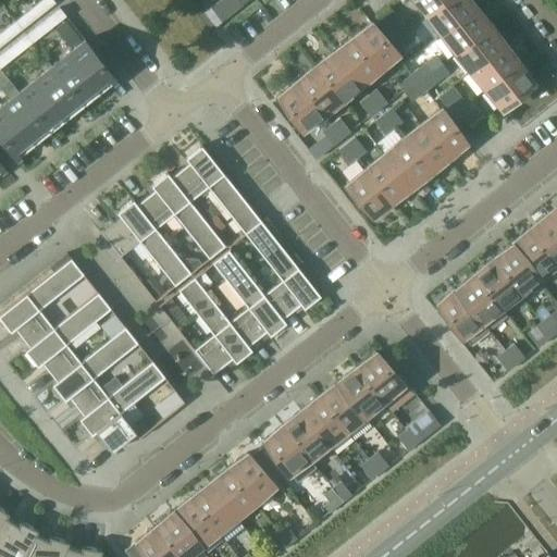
[(56,1),(54,0),(39,0),(37,2),(44,10),(56,1)]
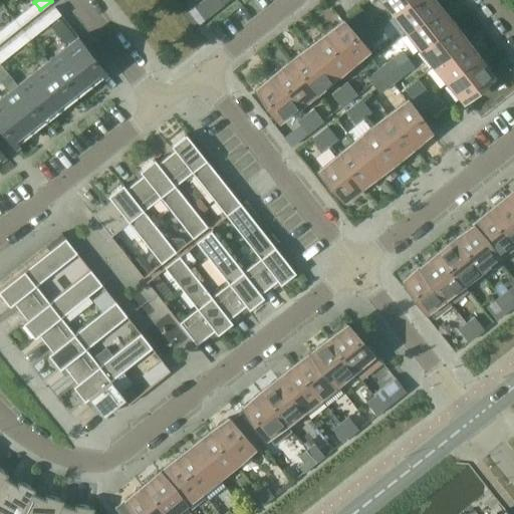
[(216,9),(208,0),(201,0),(198,3),(208,15),(216,9)]
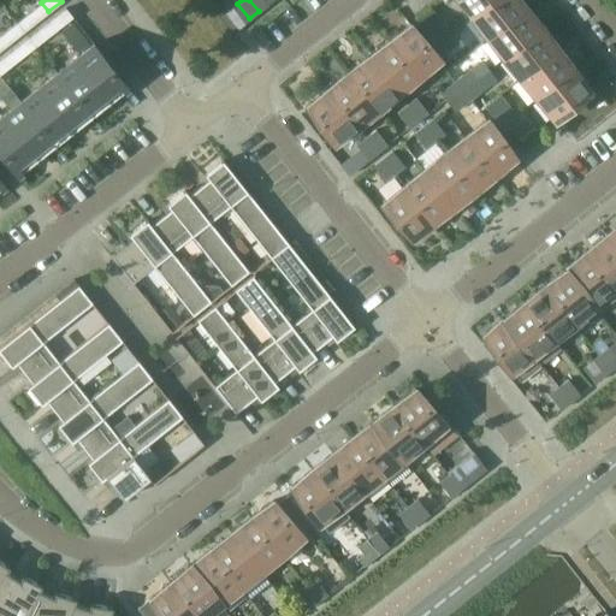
[(249,0),(259,11),(267,4),(265,0),(249,0)]
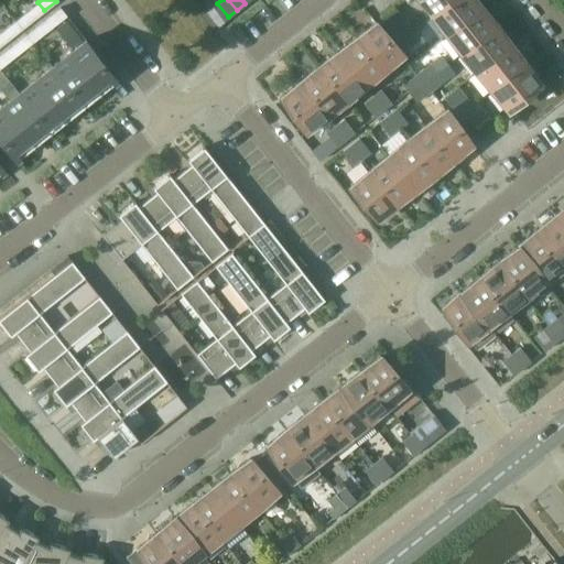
[(421,0),(432,14),(449,0),(421,0)]
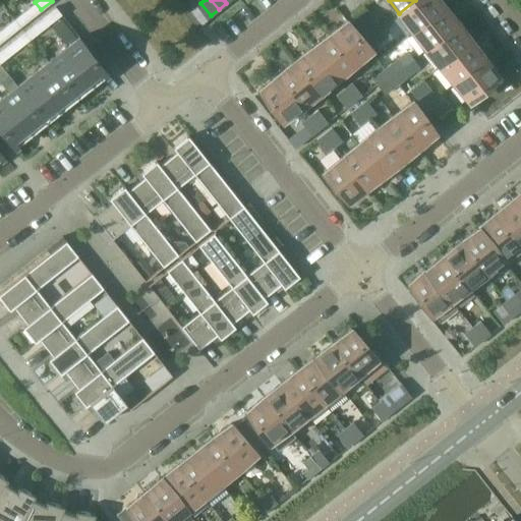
[(415,0),(399,13),(413,31),(445,5),(440,0),(415,0)]
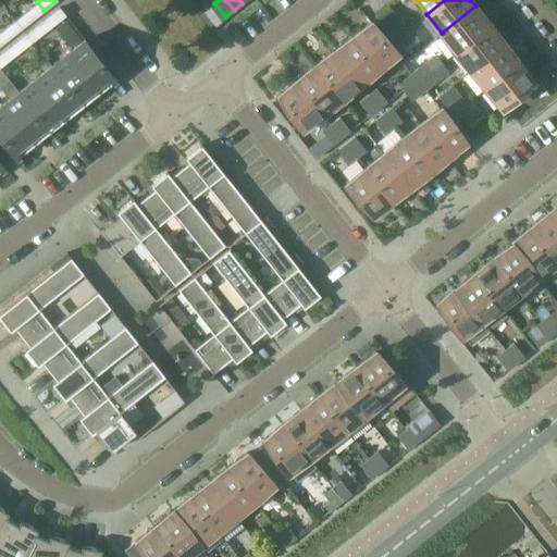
[(44,10),(37,2),(26,11),(33,19),(44,10)]
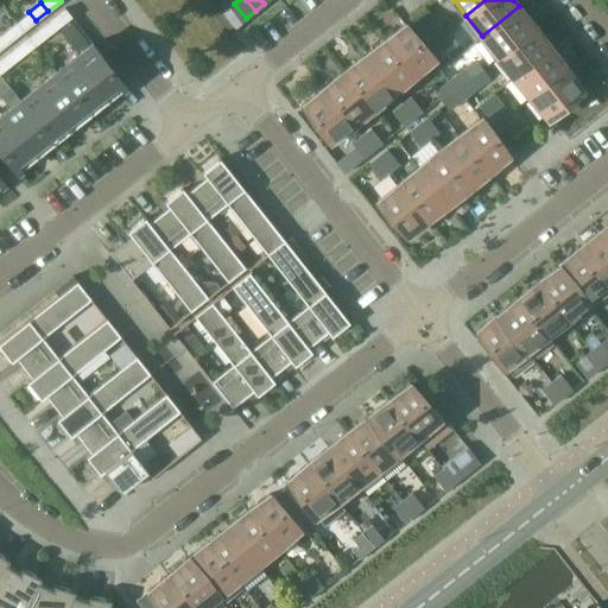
[(498,56),(534,26),(519,6),(482,36),(498,56)]
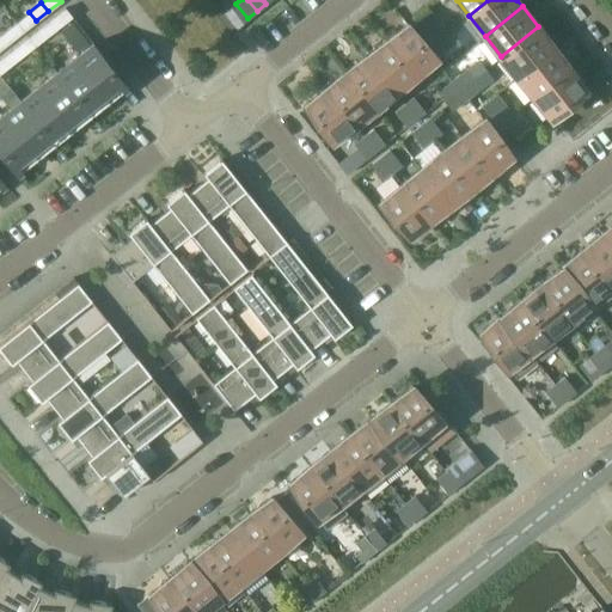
[(60,25),(73,16),(66,7),(53,17),(60,25)]
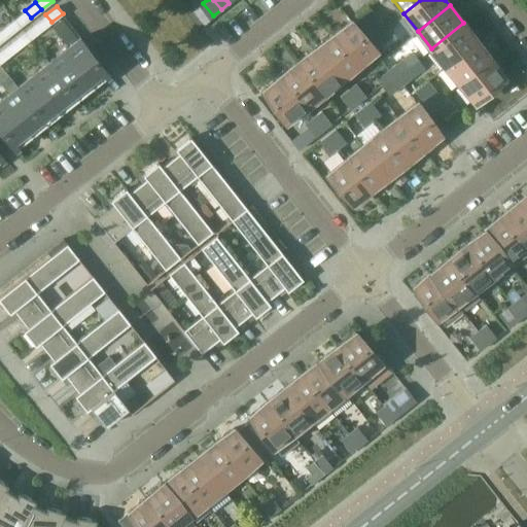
[(25,10),(14,19),(21,26),(31,18),(25,10)]
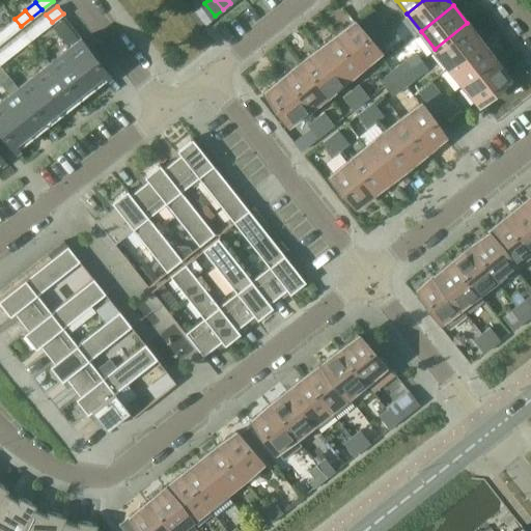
[(42,30),(52,22),(46,15),(35,23),(42,30)]
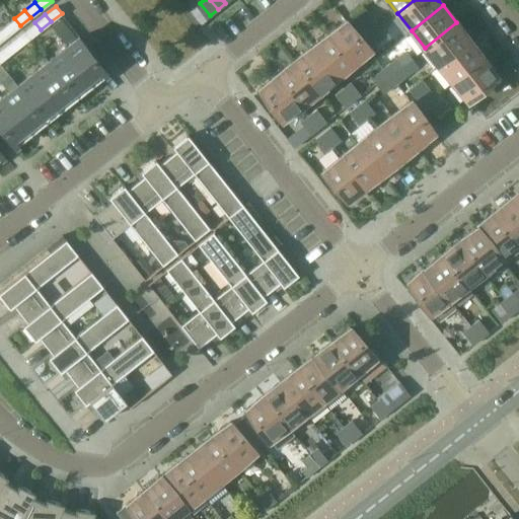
[(10,33),(20,25),(14,18),(4,26),(10,33)]
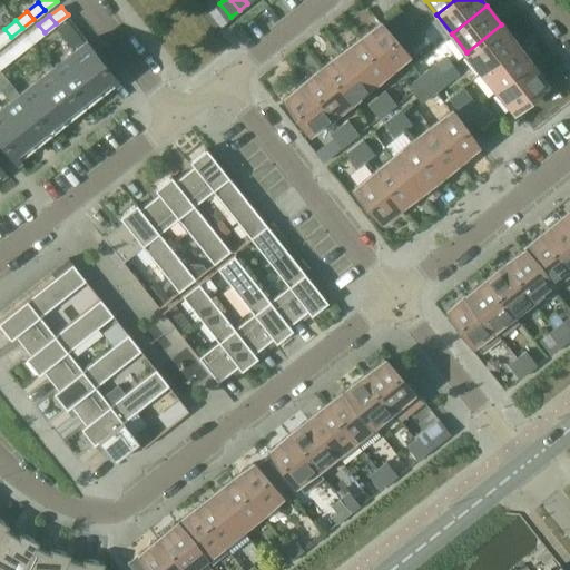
[(360,36),(387,71),(406,56),(380,20),(360,36)]
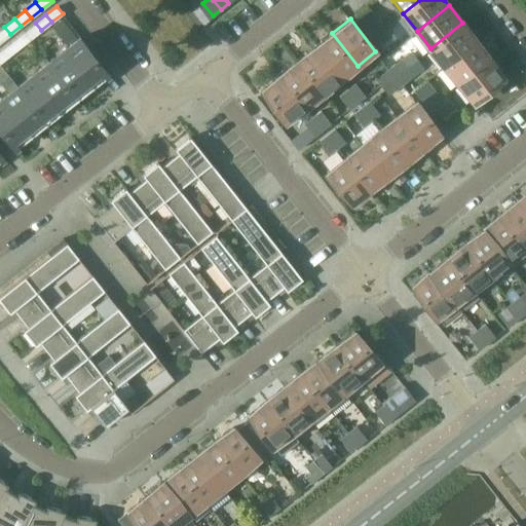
[(379,19),(366,29),(373,37),(385,27),(379,19)]
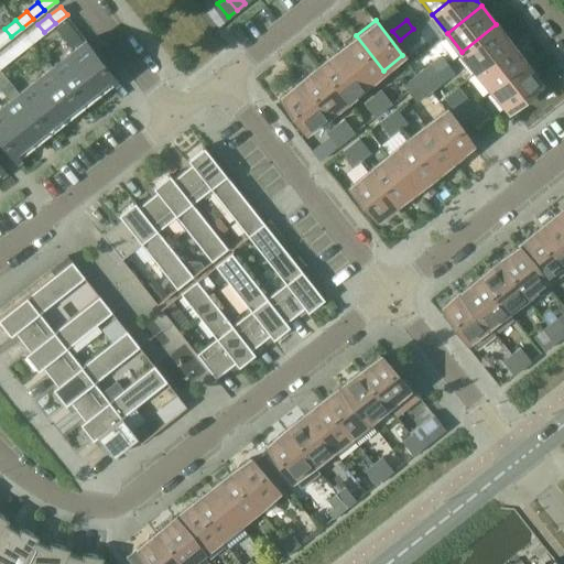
[(38,24),(26,33),(33,41),(44,32),(38,24)]
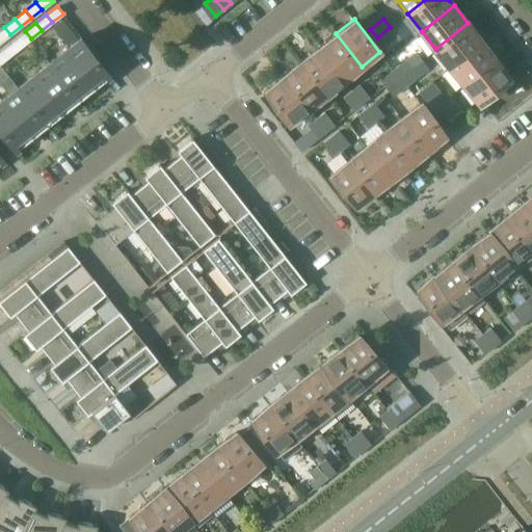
[(449,67),(482,41),(468,23),(435,49),(449,67)]
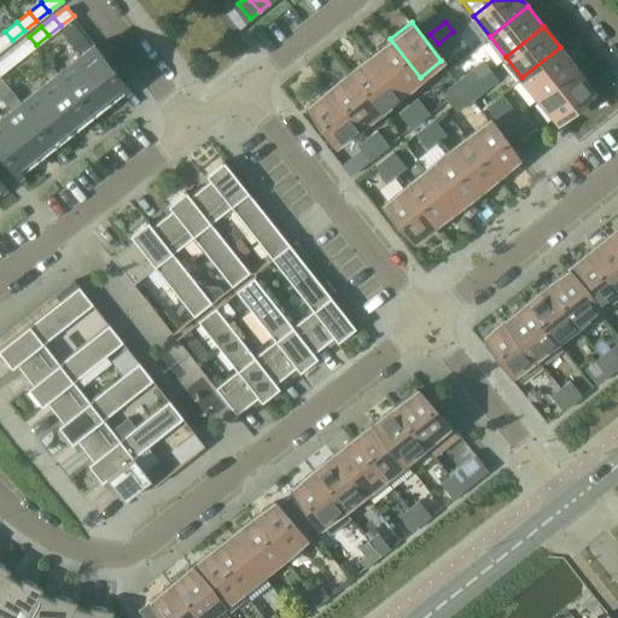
[(0,50),(12,40),(5,31),(0,34),(0,50)]
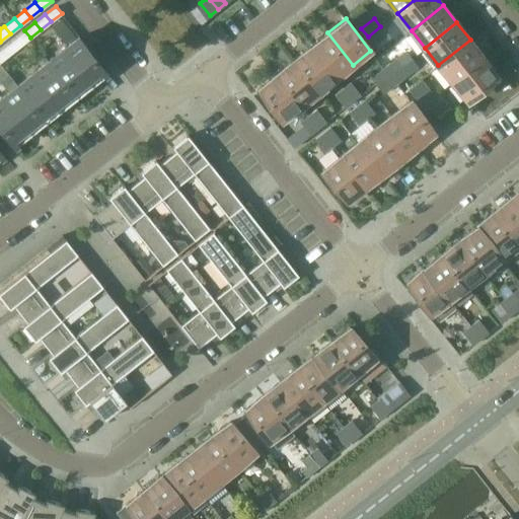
[(386,34),(380,26),(368,36),(374,45),(386,34)]
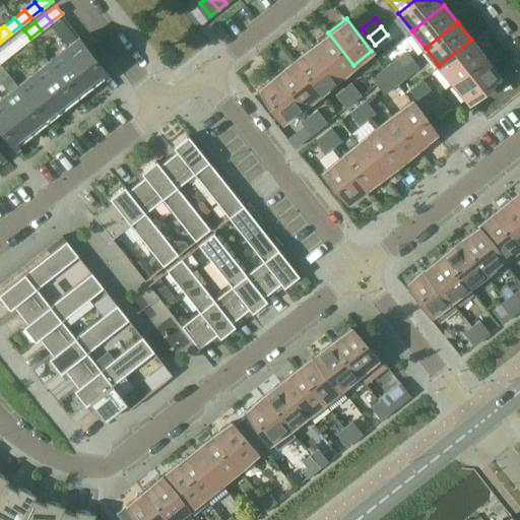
[(24,30),(14,39),(20,46),(30,38),(24,30)]
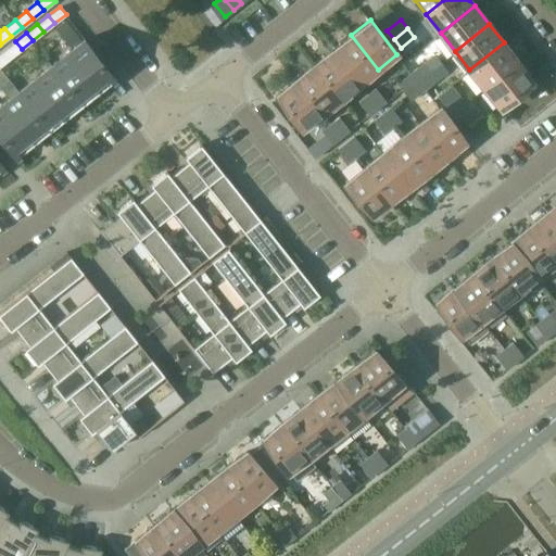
[(332,50),(359,84),(378,70),(351,35),(332,50)]
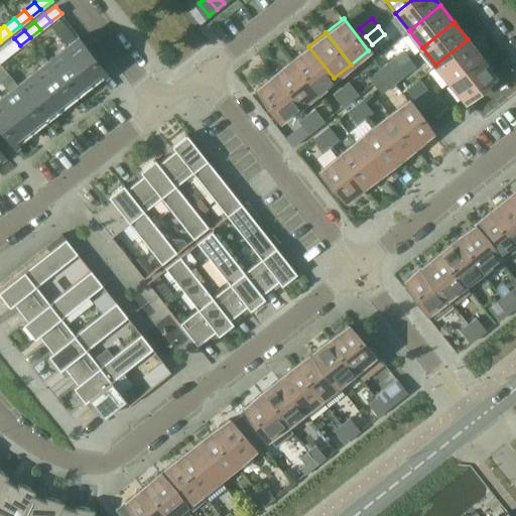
[(107,72),(79,35),(47,59),(76,96),(107,72)]
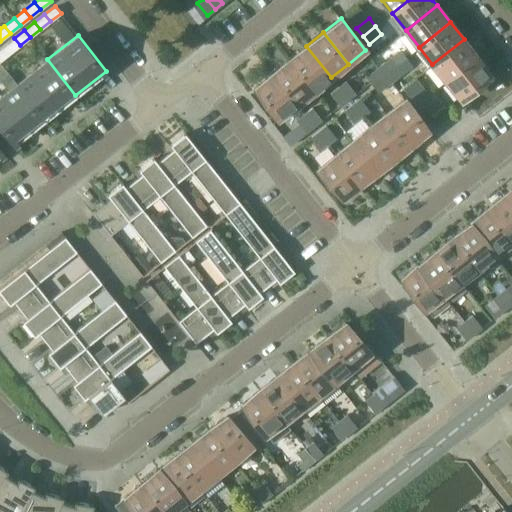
[(10,53),(20,45),(14,38),(4,46),(10,53)]
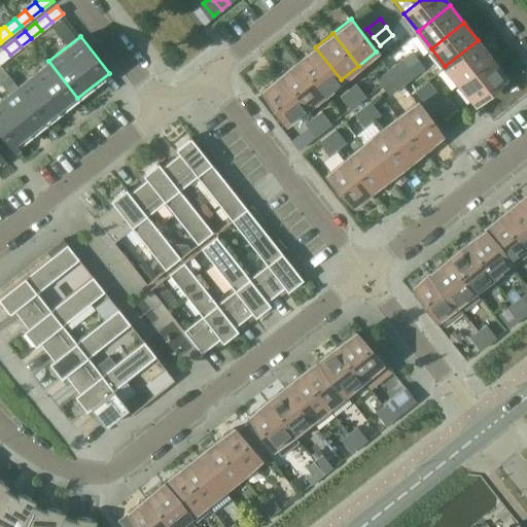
[(459,83),(491,58),(478,40),(445,66),(459,83)]
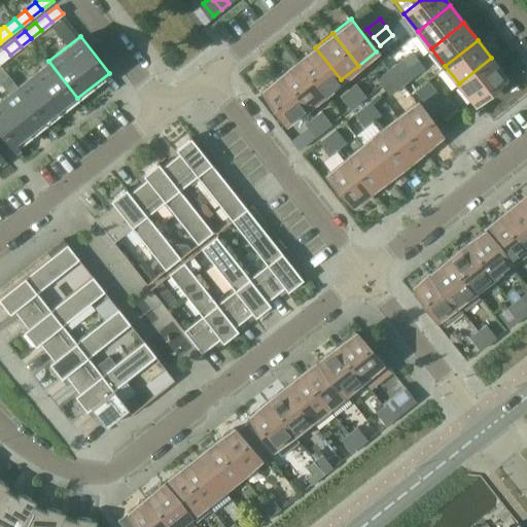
[(0,62),(10,55),(4,47),(0,49),(0,62)]
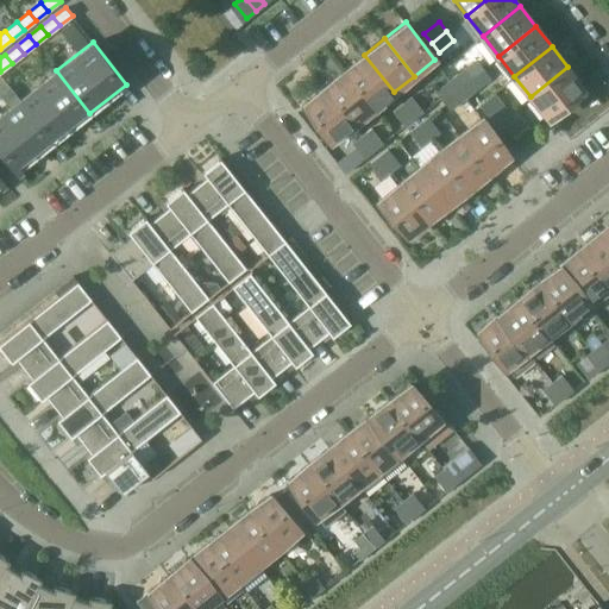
[(364,55),(344,70),(374,107),(394,92),(364,55)]
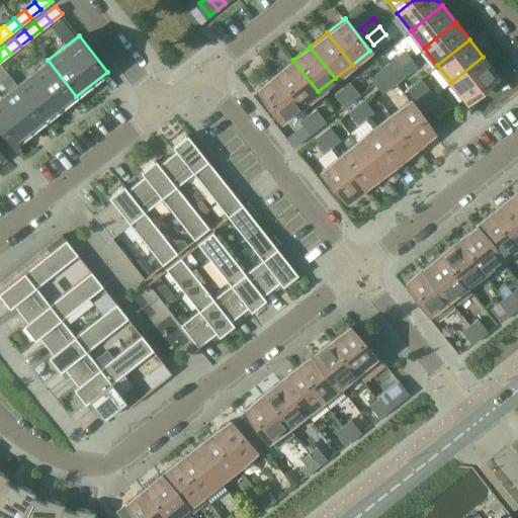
[(402,65),(410,59),(404,51),(396,57),(387,63),(382,67),(390,75),(402,65)]
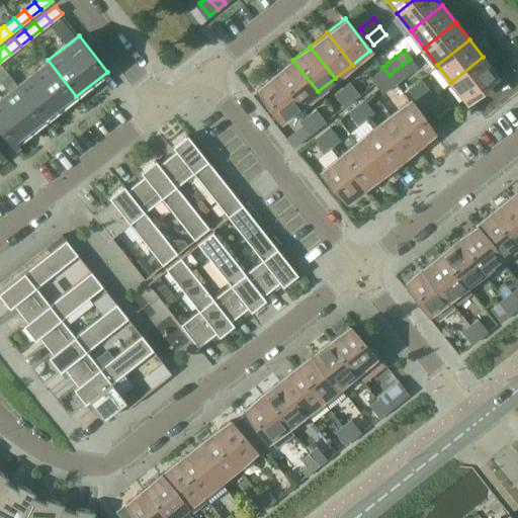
[(497,74),(483,57),(451,82),(465,99),(497,74)]
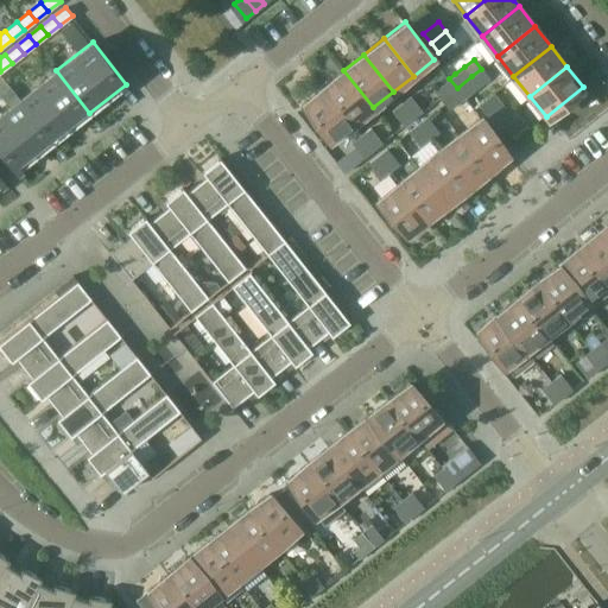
[(489,77),(481,69),(472,76),(457,88),(464,97),(470,93),(479,86),(489,77)]
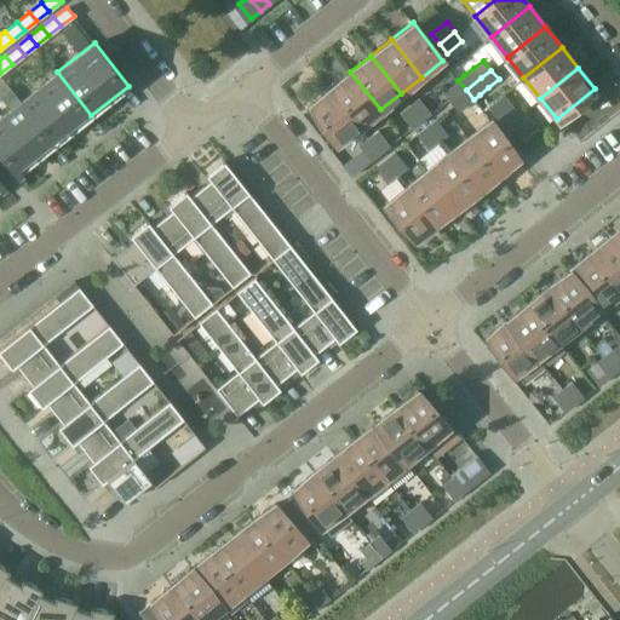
[(91,115),(57,72),(21,101),(55,144),(91,115)]
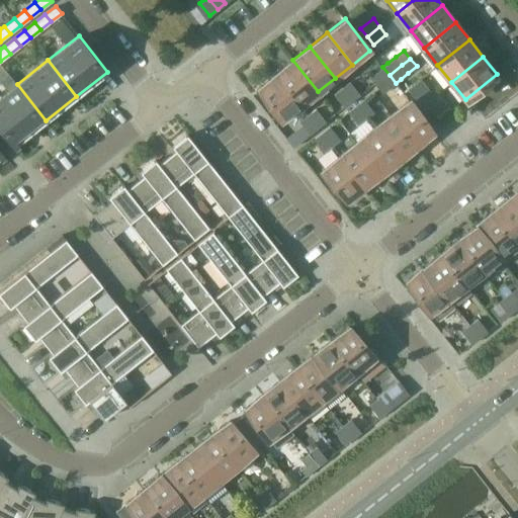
[(292,60),(275,73),(300,105),(318,91),(292,60)]
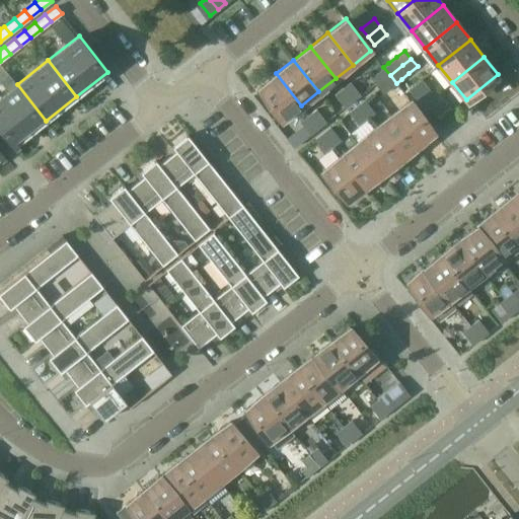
[(377,85),(390,75),(383,67),(371,77),(377,85)]
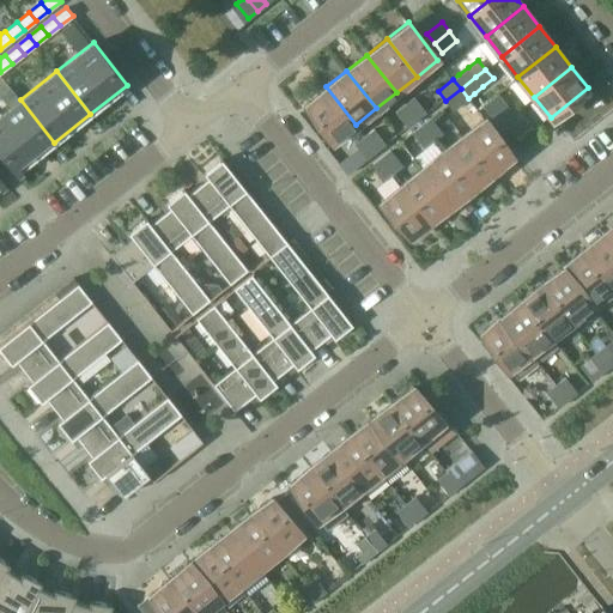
[(356,125),(326,86),(305,103),(334,141),(356,125)]
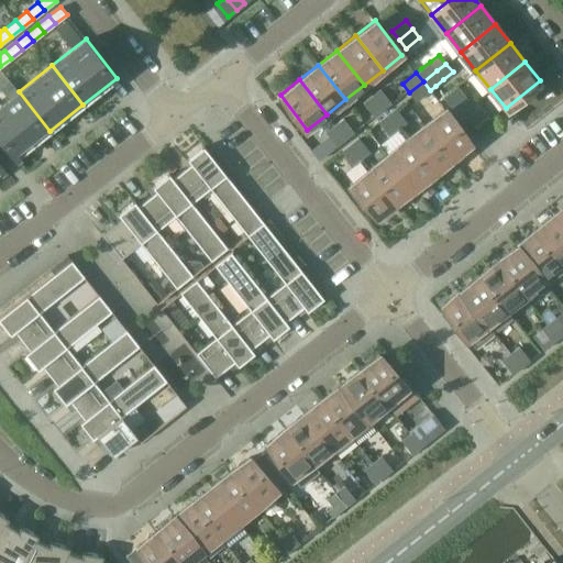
[(409,92),(411,95),(416,101),(430,90),(423,81),(409,92)]
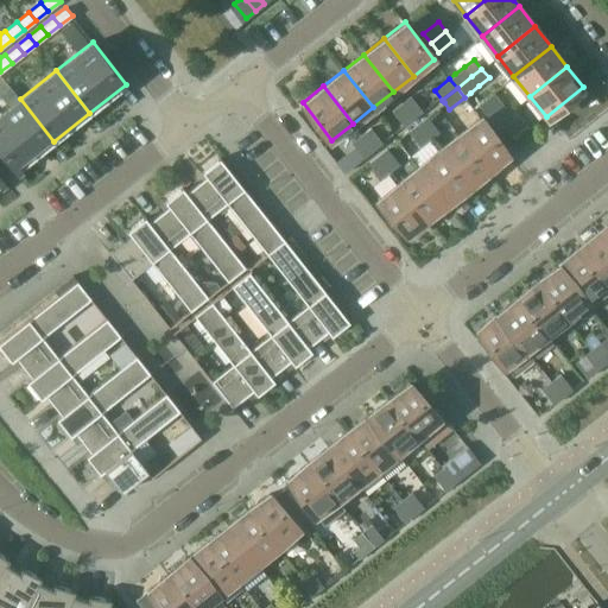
[(411,95),(401,102),(413,118),(423,111),(411,95)]
